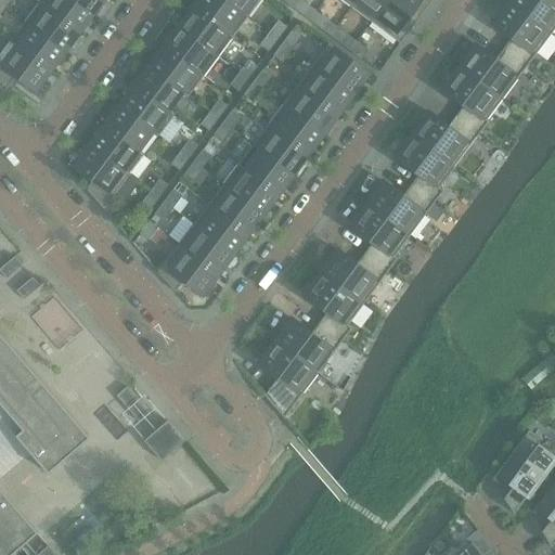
[(91,15),(71,0),(50,0),(43,9),(77,34),(91,15)]
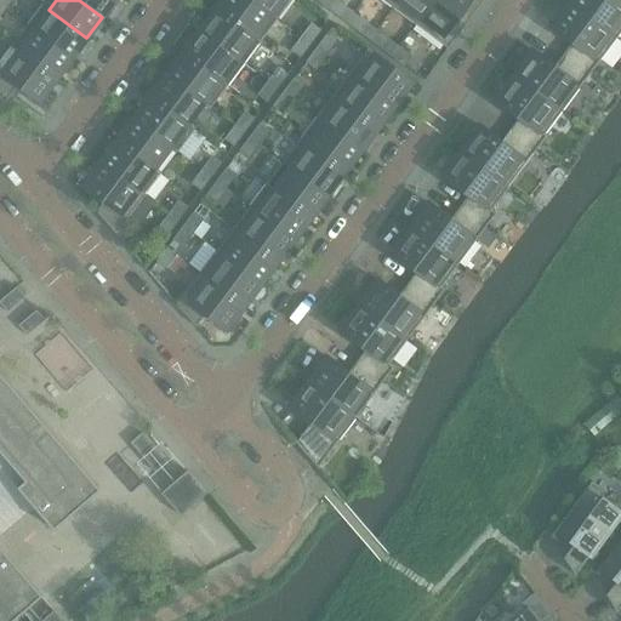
[(114,0),(79,0),(102,17),(114,0)]
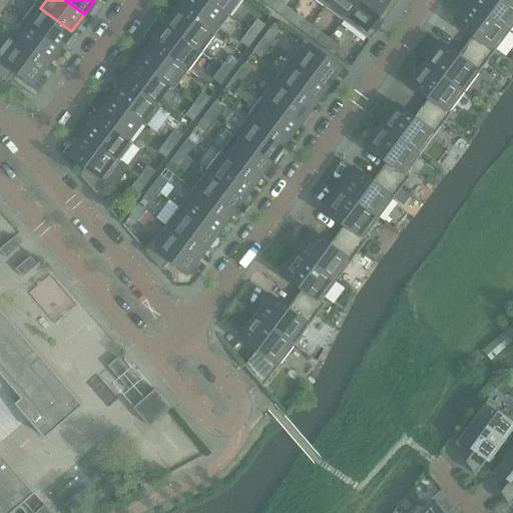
[(223,11),(208,0),(182,0),(178,6),(209,29),(215,34),(229,15),(223,11)]
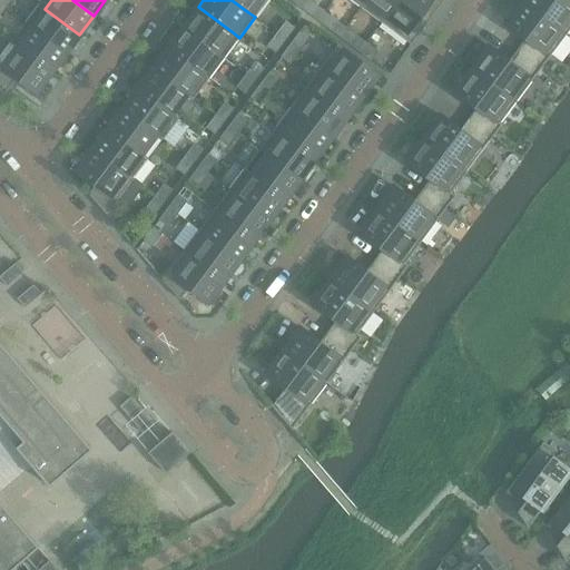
[(232,0),(248,12),(256,0),(232,0)]
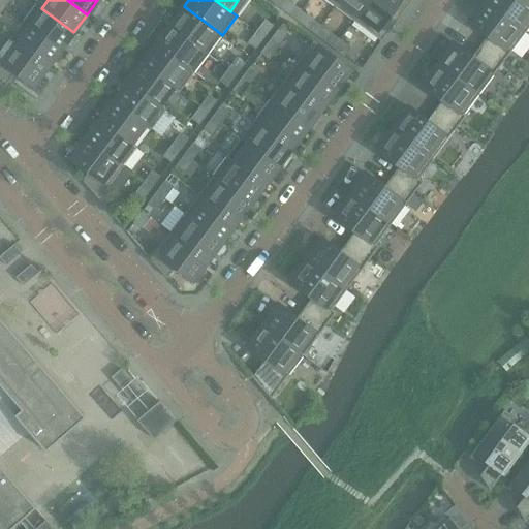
[(286,13),(292,5),(285,0),(279,0),(276,5),(286,13)]
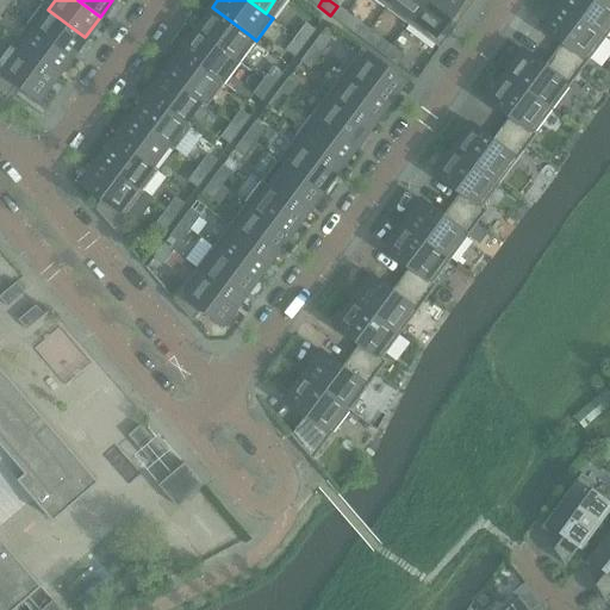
[(408,24),(425,0),(390,0),(385,7),(408,24)]
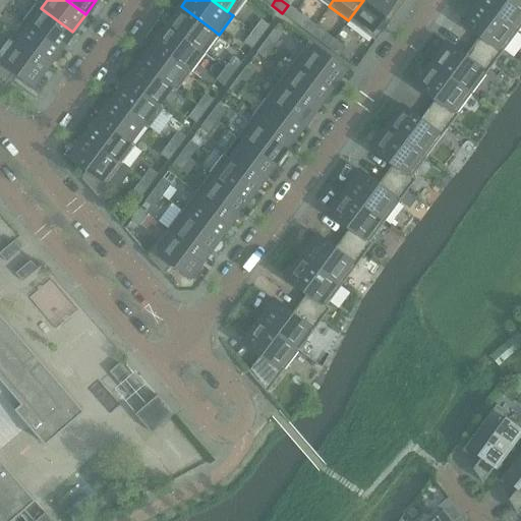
[(382,15),(393,0),(363,0),(348,20),(375,42),(390,21),(382,15)]
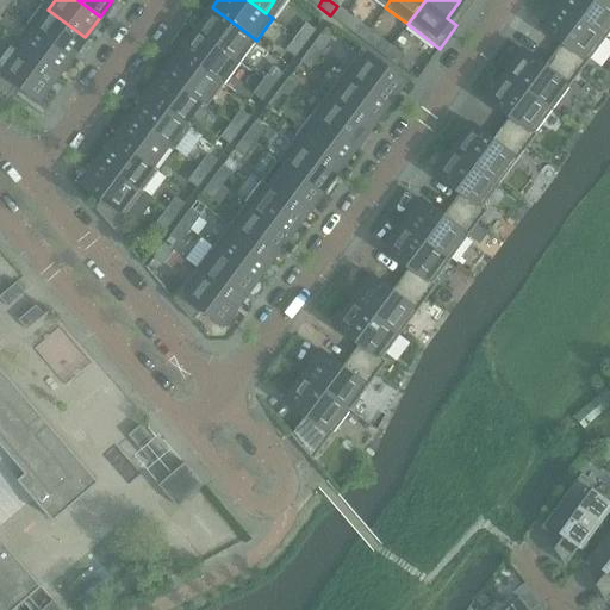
[(605,37),(609,30),(609,0),(559,0),(559,1),(605,37)]
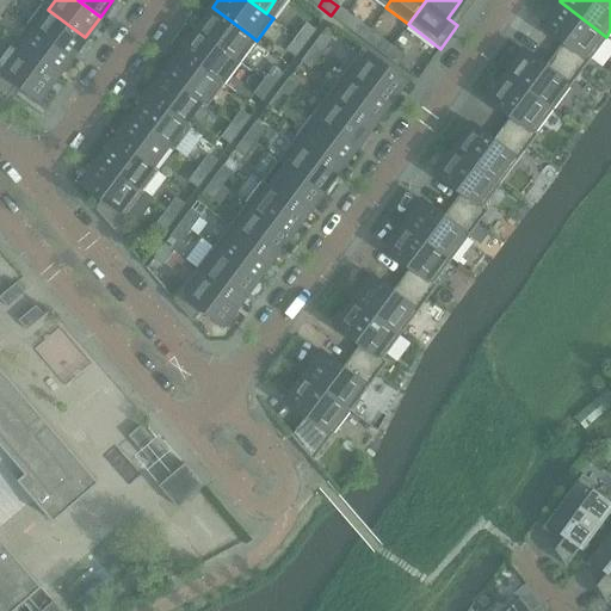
[(606,37),(560,1),(541,26),(549,32),(562,42),(554,54),(579,74),(606,37)]
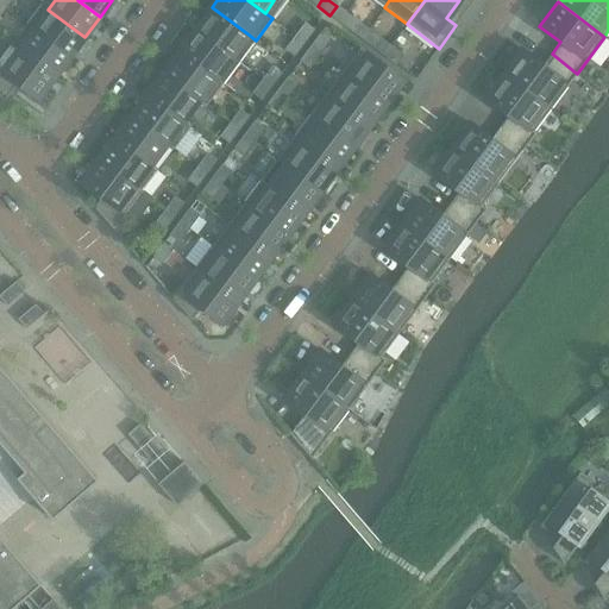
[(85,37),(48,10),(41,5),(25,25),(32,30),(69,58),(85,37)]
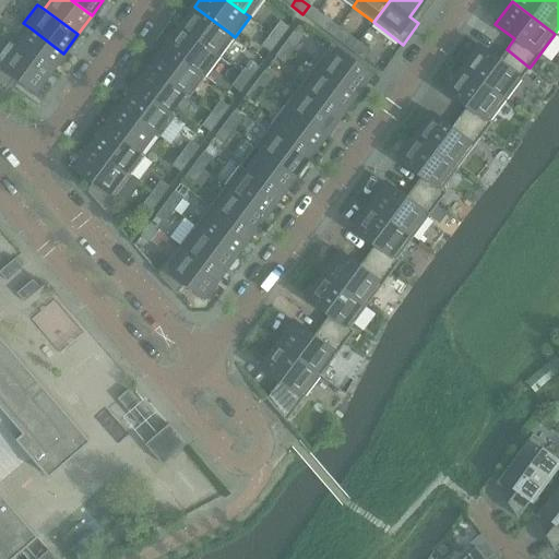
[(228,32),(194,7),(179,26),(213,52),(228,32)]
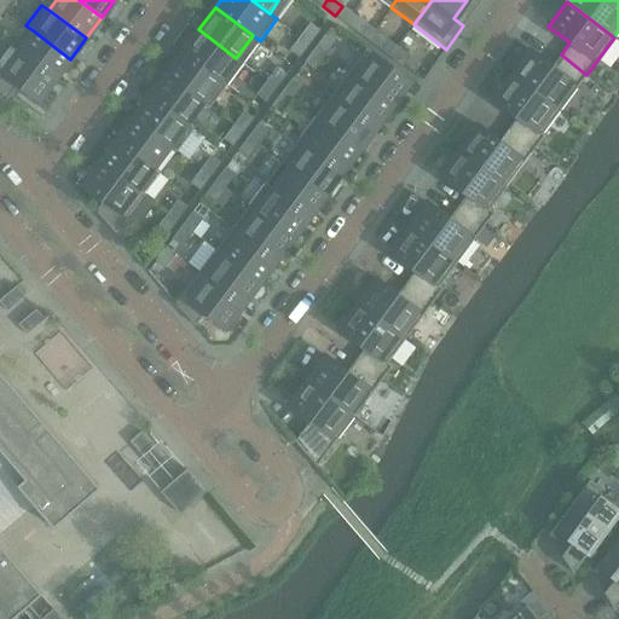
[(366,40),(374,30),(362,21),(354,30),(366,40)]
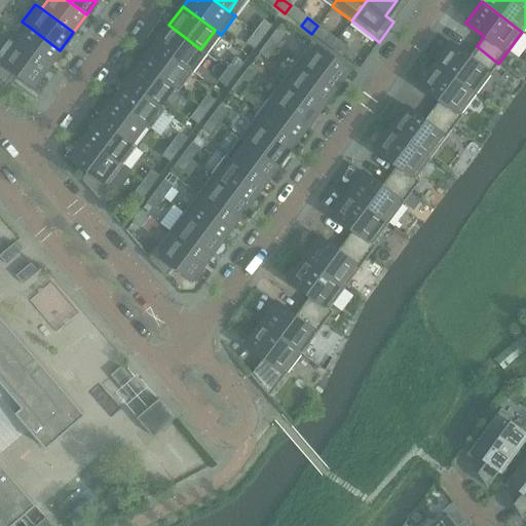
[(60,50),(28,26),(22,22),(8,39),(14,44),(46,68),(60,50)]
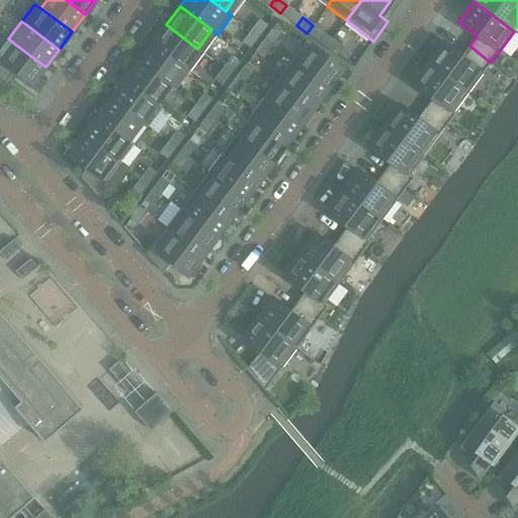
[(258,37),(266,27),(258,21),(250,31),(258,37)]
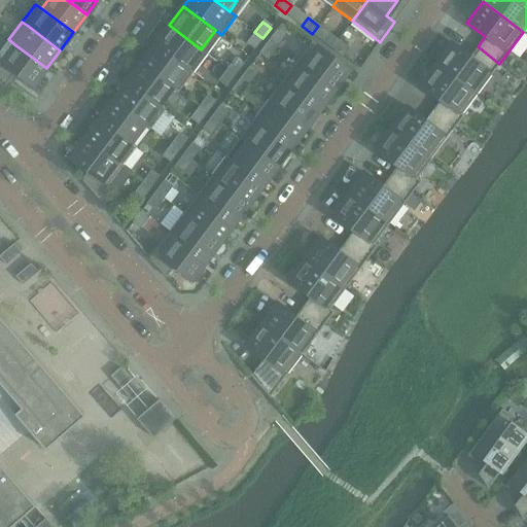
[(207,54),(201,49),(169,25),(154,44),(192,73),(207,54)]
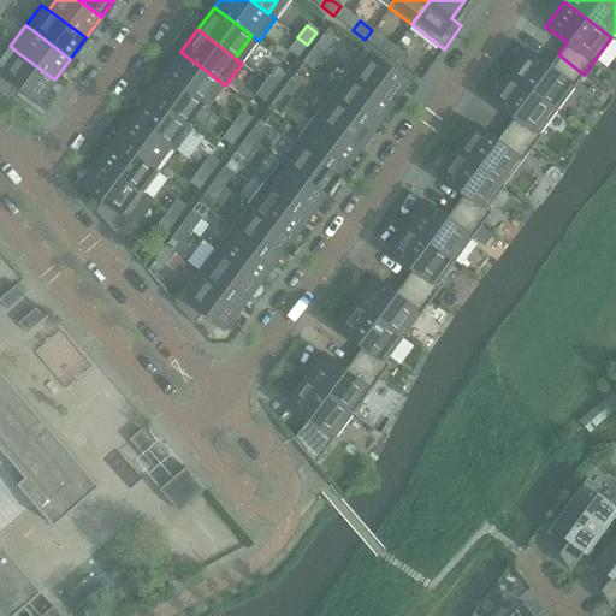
[(377,48),(384,39),(372,30),(365,40),(377,48)]
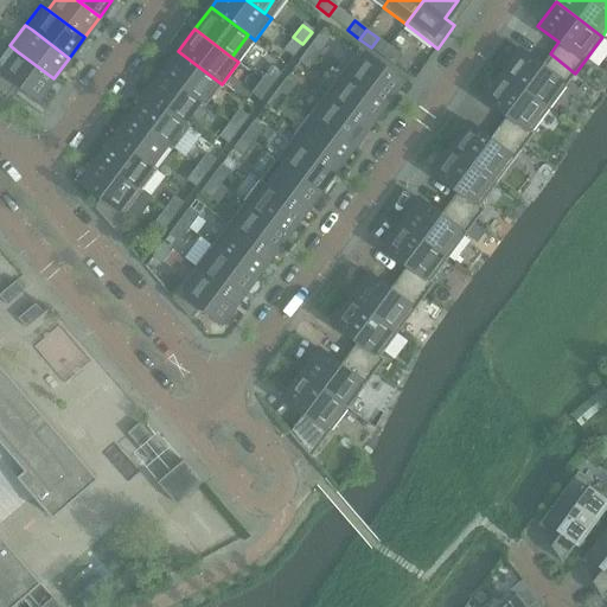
[(318,55),(327,43),(318,36),(308,48),(318,55)]
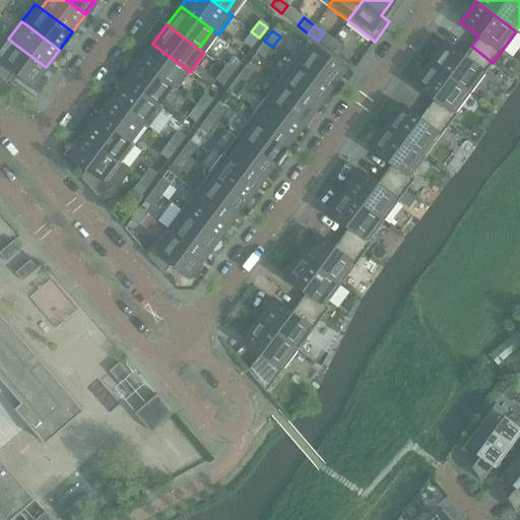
[(252,48),(259,38),(251,31),(244,42),(252,48)]
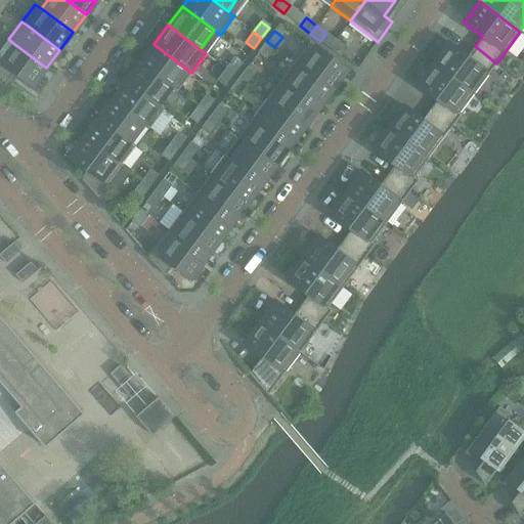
[(340,55),(345,47),(335,39),(329,47),(340,55)]
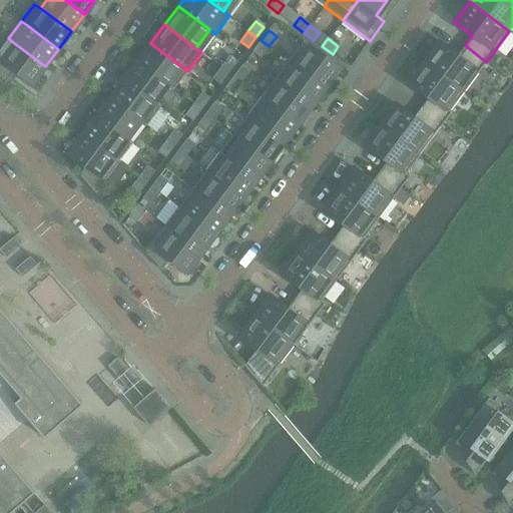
[(262,56),(269,46),(261,40),(253,50),(262,56)]
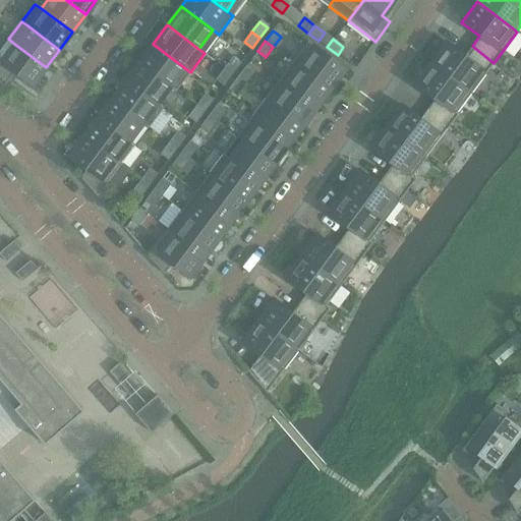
[(343,69),(314,48),(314,47),(313,46),(312,47),(307,42),(293,61),(330,89),(345,69),(343,68),(343,69)]
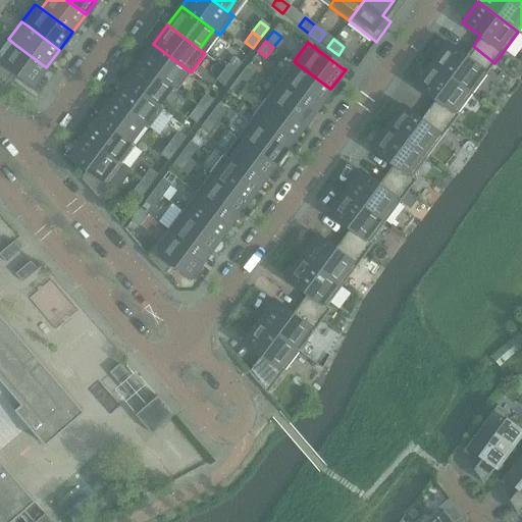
[(471,94),(494,63),(473,46),(465,57),(454,48),(447,43),(431,63),(466,90),(471,94)]
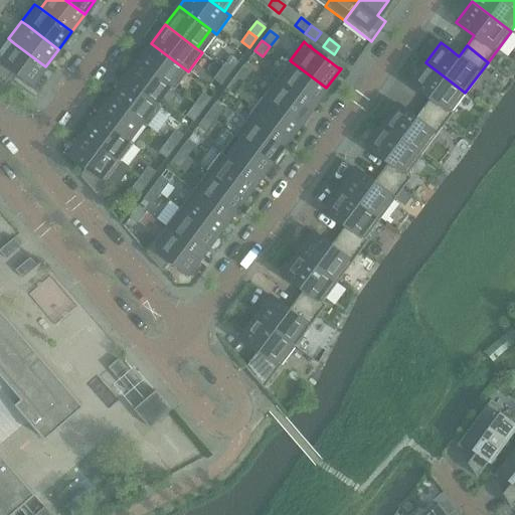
[(45,66),(14,43),(1,60),(0,59),(0,82),(3,87),(15,70),(31,83),(30,83),(32,84),(45,66)]
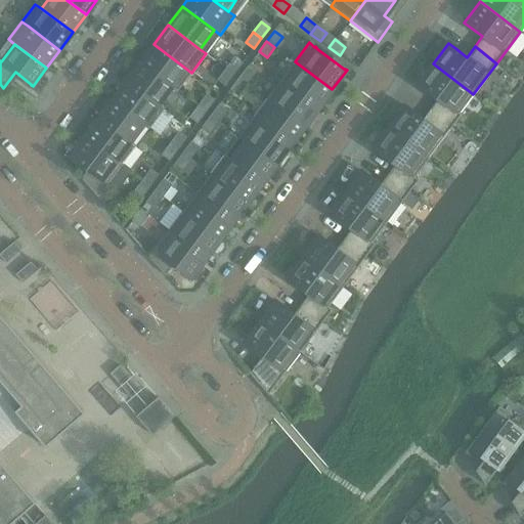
[(191,73),(154,44),(140,62),(171,86),(177,91),(191,73)]
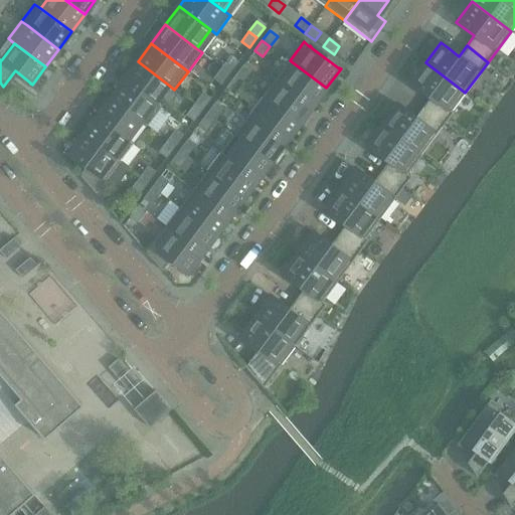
[(229,73),(236,63),(228,57),(221,67),(229,73)]
